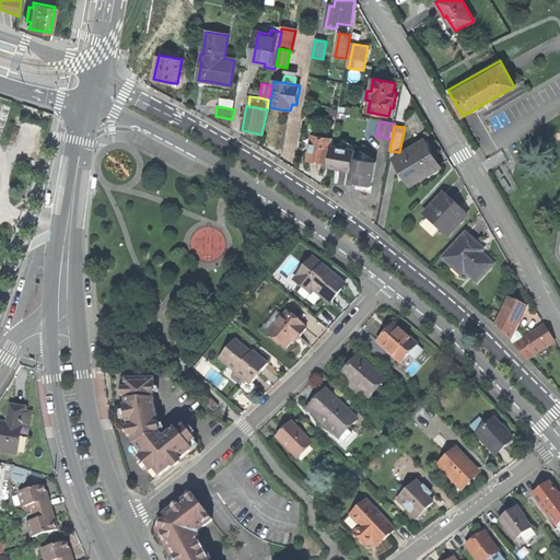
[(317,162),(328,164),(331,147),(333,138),(312,135),(307,161),(317,162)]
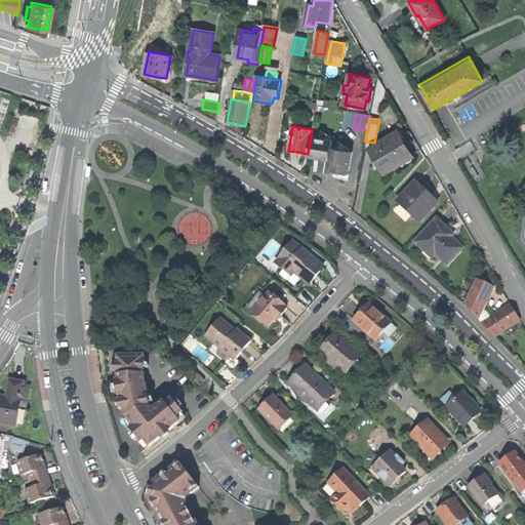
[(374,160),(377,159),(385,172),(411,157),(401,139),(397,133),(368,150),(374,160)]
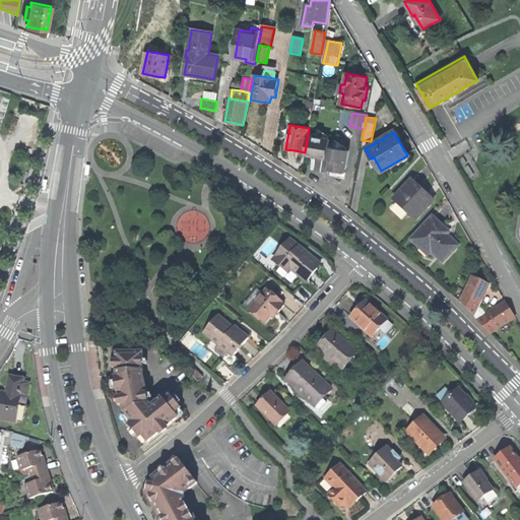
[(328,147),(330,139),(308,136),(305,152),(305,154),(316,156),(314,171),(328,173),(328,170),(332,170),(345,172),(349,151),(328,147)]
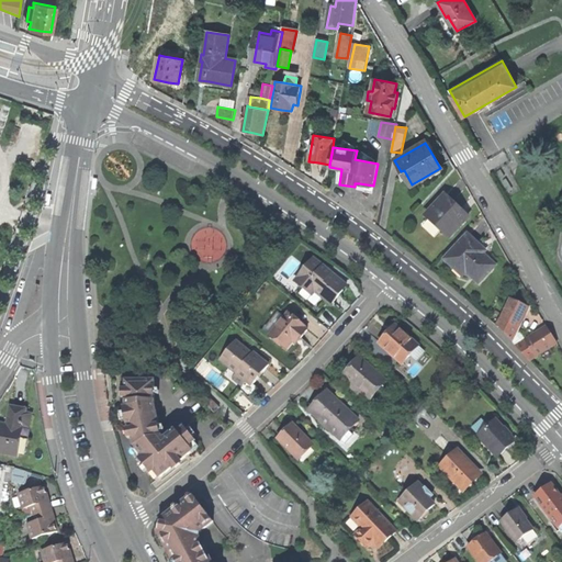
[(462,212),(445,195),(426,215),(450,238),(469,218),(462,212)]
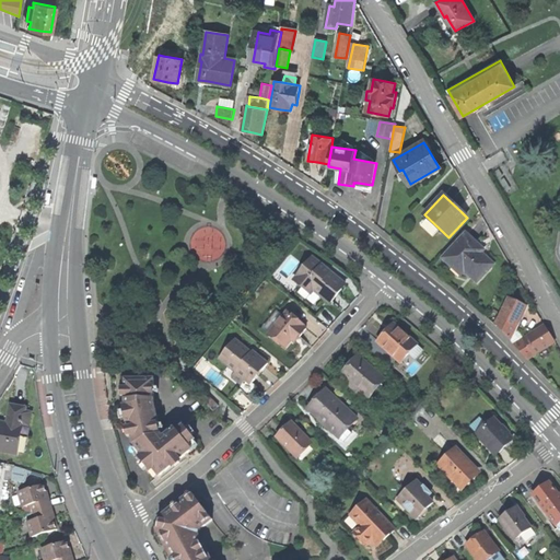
[(476,243),(466,234),(443,259),(461,275),(465,271),(473,278),(477,282),(494,265),(481,253),(477,249),(474,245),(476,243)]
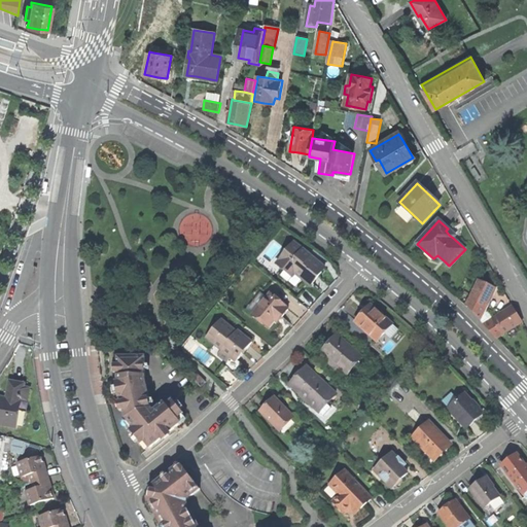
[(455,236),(448,229),(446,231),(449,235),(453,238),(455,236)]
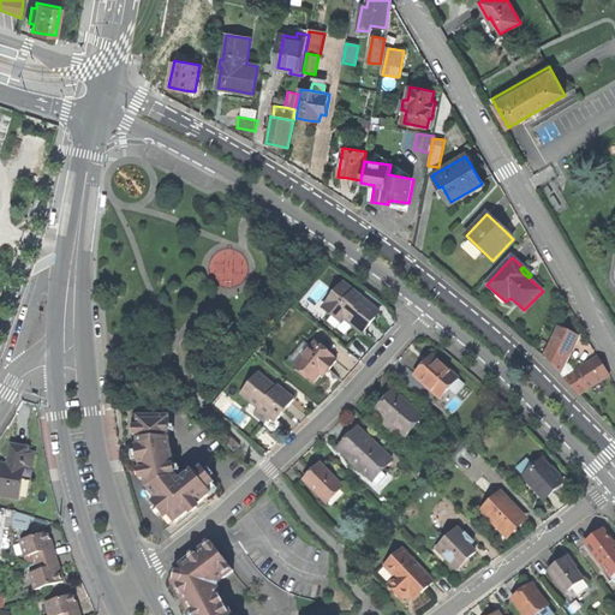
[(353,324),(363,333),(371,324),(381,314),(359,296),(359,294),(354,290),(353,291),(344,284),(323,308),(334,316),(338,312),(353,324)]
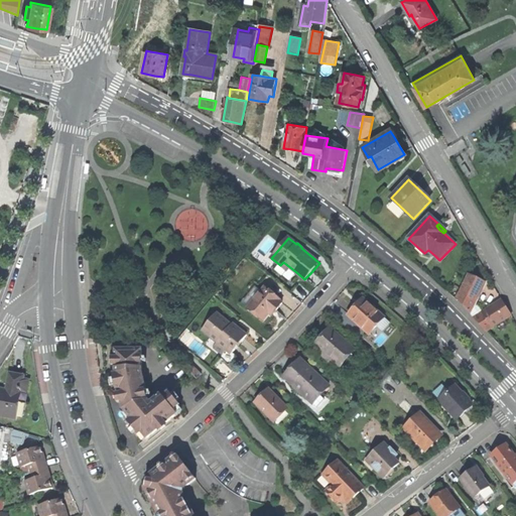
[(431,260),(435,256),(428,250),(424,253),(431,260)]
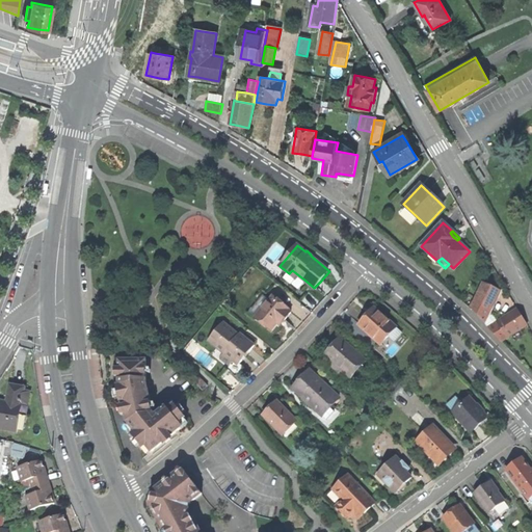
[(300,287),(306,281),(292,270),(289,273),(295,278),(293,282),(300,287)]
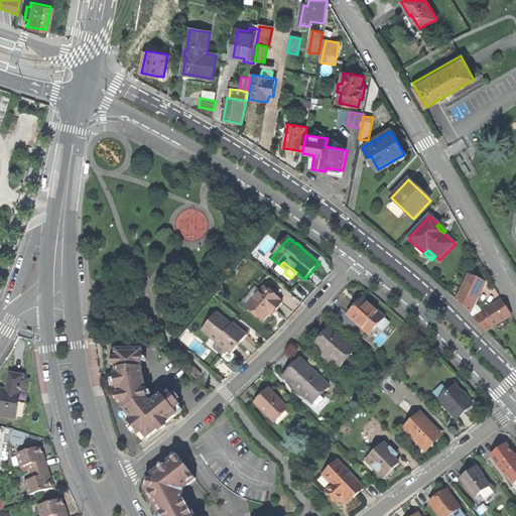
[(457,299),(470,312),(474,303),(485,282),(470,274),(457,299)]
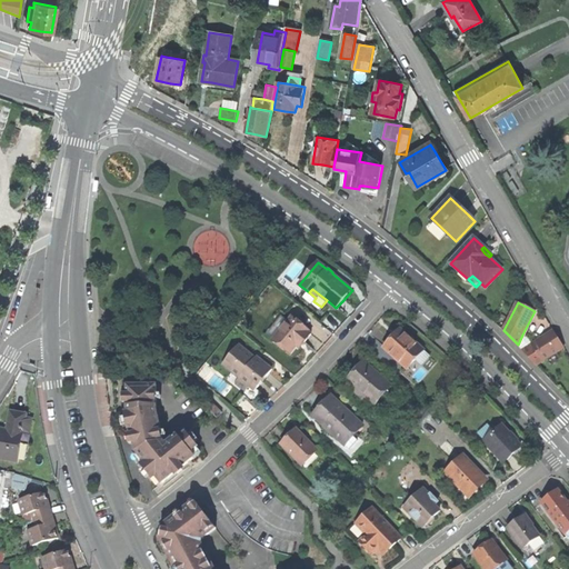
[(265,335),(271,340),(287,321),(280,316),(265,335)]
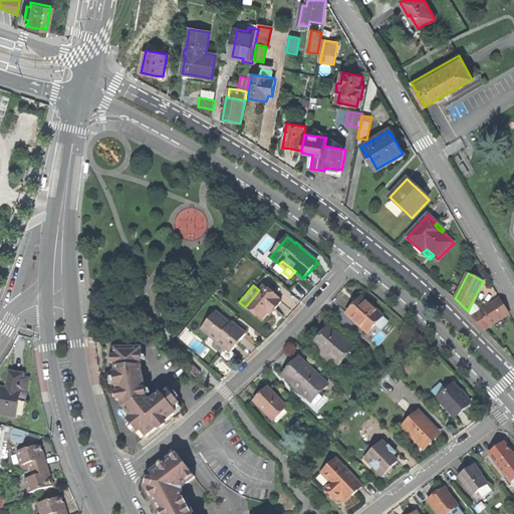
[(275,309),(281,302),(278,299),(279,298),(263,285),(259,290),(245,307),(261,320),(267,312),(268,313),(271,310),(273,307),(275,309)]
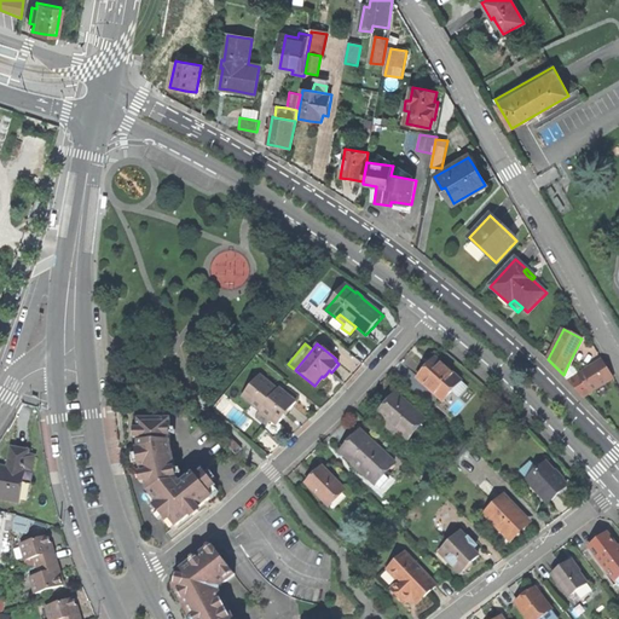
[(416,377),(443,400),(450,391),(460,381),(434,358),(429,363),(416,377)]
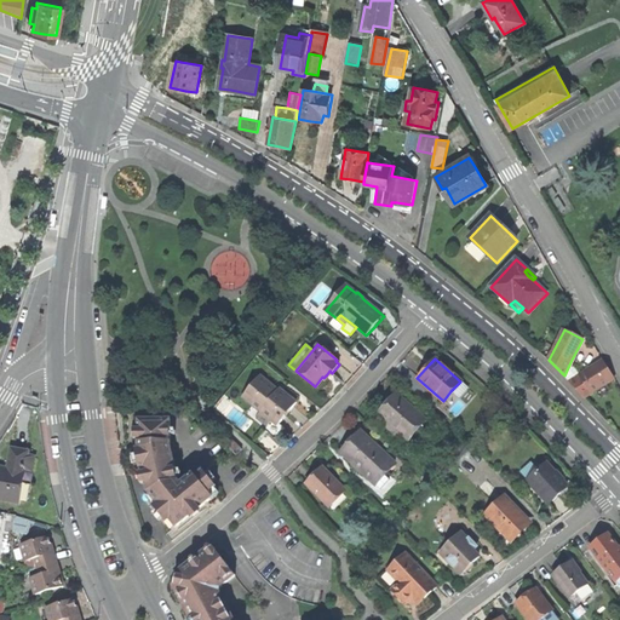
[(580,377),(570,383),(584,397),(614,378),(609,371),(604,361),(580,377)]
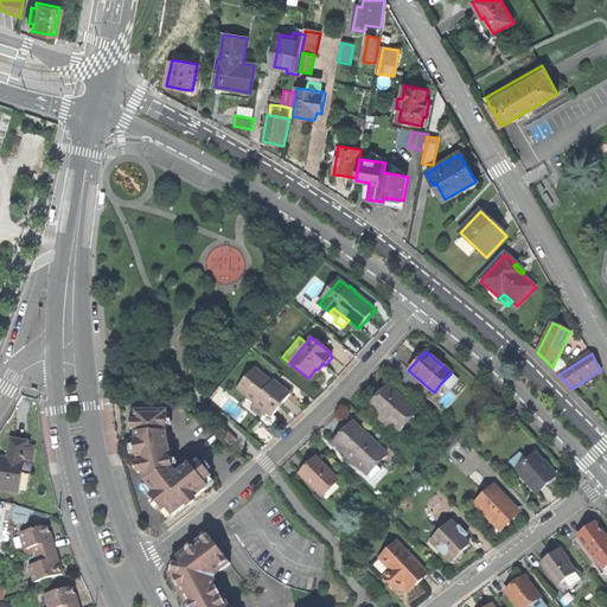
[(568,369),(557,357),(553,368),(558,375),(568,369)]
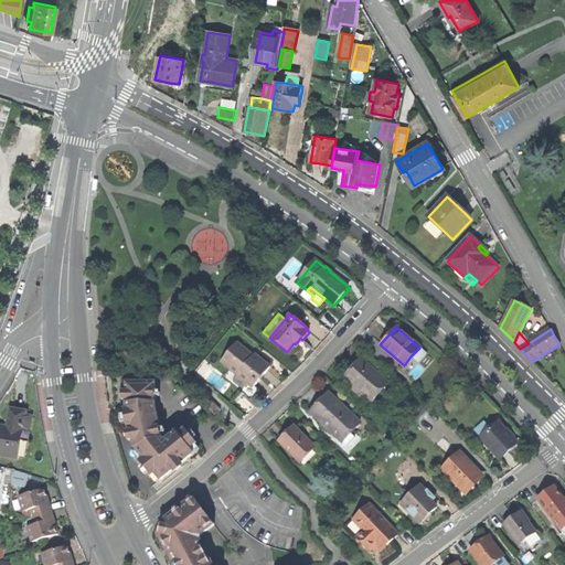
[(257,356),(256,358),(236,342),(221,362),(236,375),(233,380),(243,387),(246,383),(253,387),(262,377),(270,366),(257,356)]
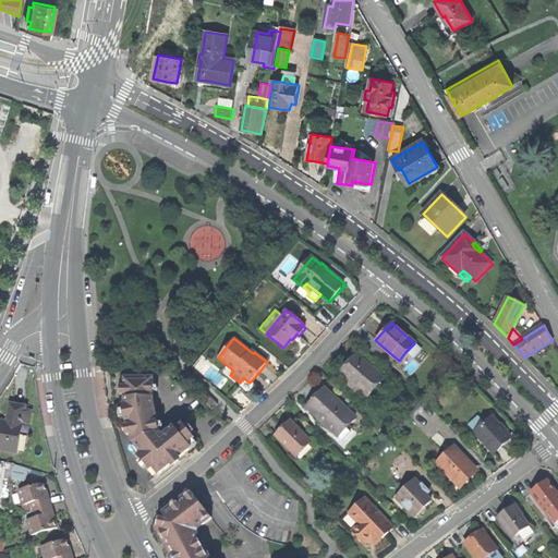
[(421,349),(414,343),(405,352),(413,358),(421,349)]
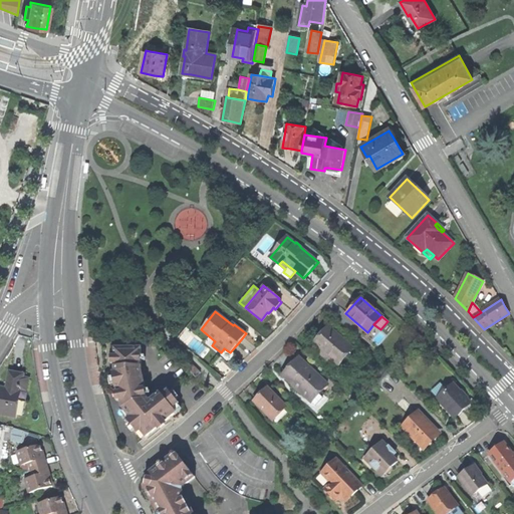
[(332,359),(335,362),(350,346),(327,326),(320,335),(313,343),(318,347),(332,359)]
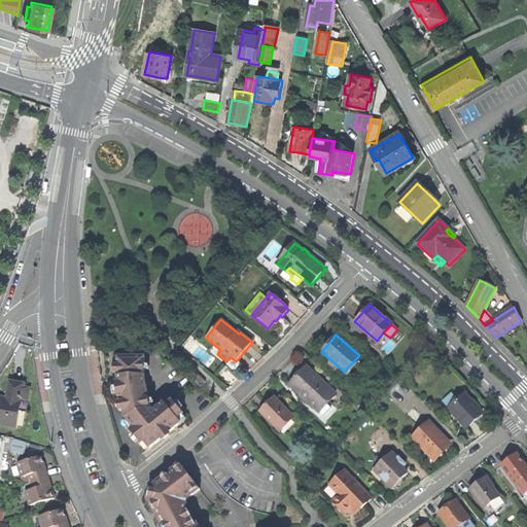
[(361,357),(359,355),(344,372),(347,374),(361,357)]
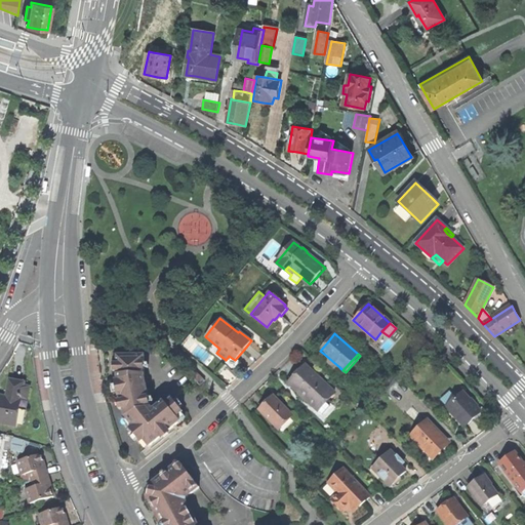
[(122,401),(123,409),(124,412),(126,412),(127,419),(133,428),(130,430),(133,434),(137,439),(142,443),(145,441),(150,447),(175,426),(178,423),(175,419),(183,413),(184,412),(172,399),(166,404),(164,402),(153,410),(151,407),(146,384),(145,384),(144,376),(145,376),(145,355),(117,355),(117,364),(117,372),(117,377),(117,379),(115,380),(116,386),(118,393),(119,398),(121,397),(122,401)]
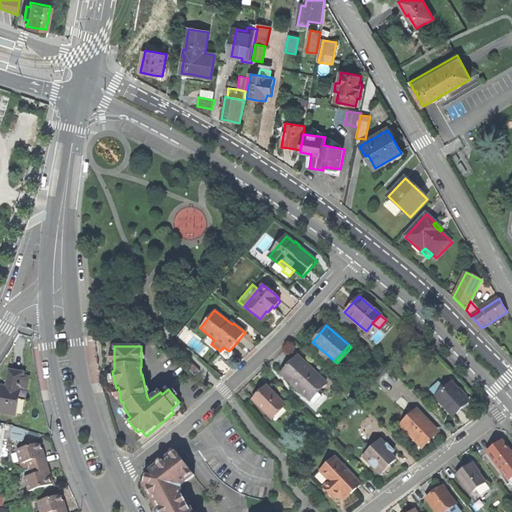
[(328,361),(331,358),(317,346),(315,350),(328,361)]
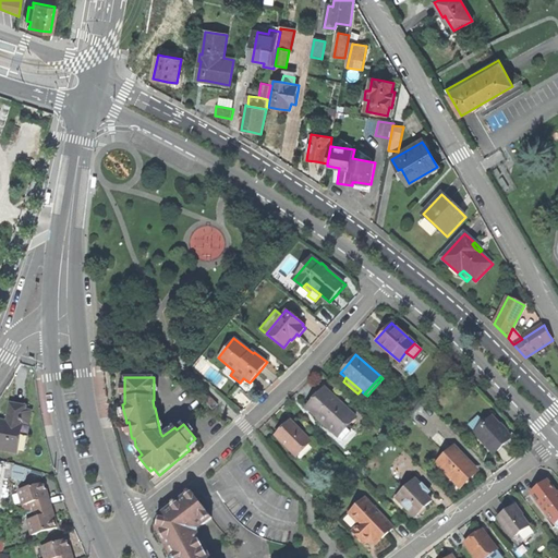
[(323,424),(335,434),(341,426),(344,429),(355,419),(324,388),(314,399),(306,408),(317,417),(316,419),(323,425),(323,424)]
